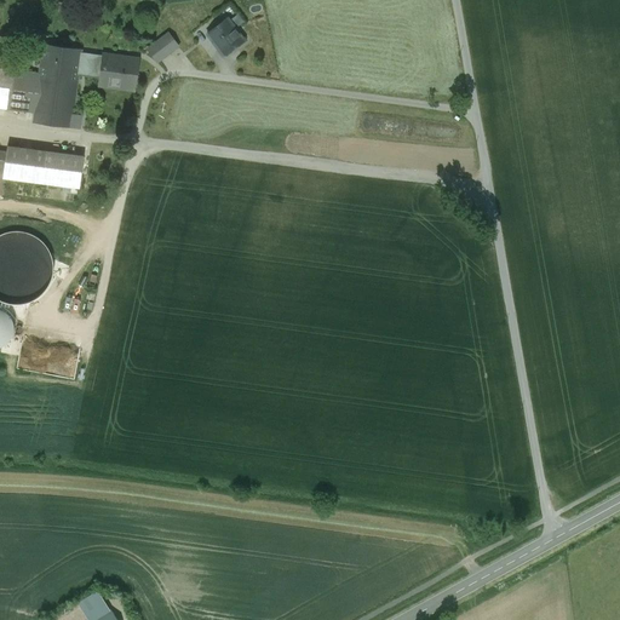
[(227,19),(207,34),(223,56),(242,41),(227,19)]
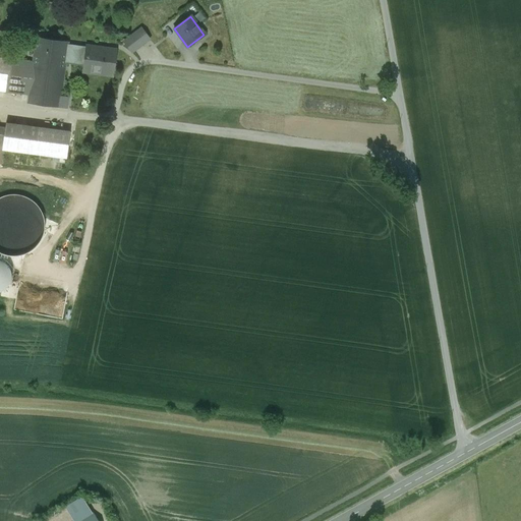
[(141,29),(124,42),(132,52),(150,40),(141,29)]
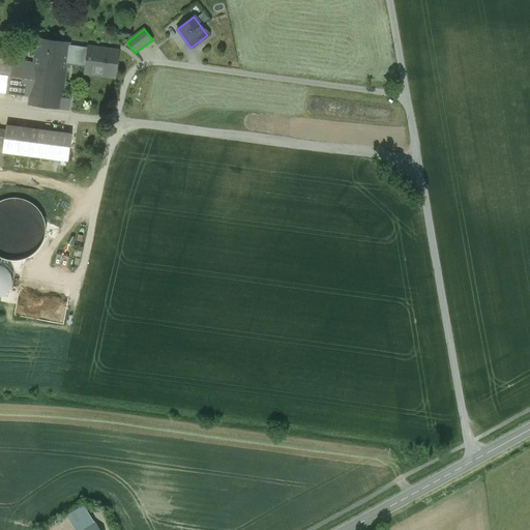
[(67,43),(38,39),(35,63),(30,97),(30,105),(68,110),(69,99),(61,98),(66,58),(86,61),(88,48),(67,45),(67,43)]
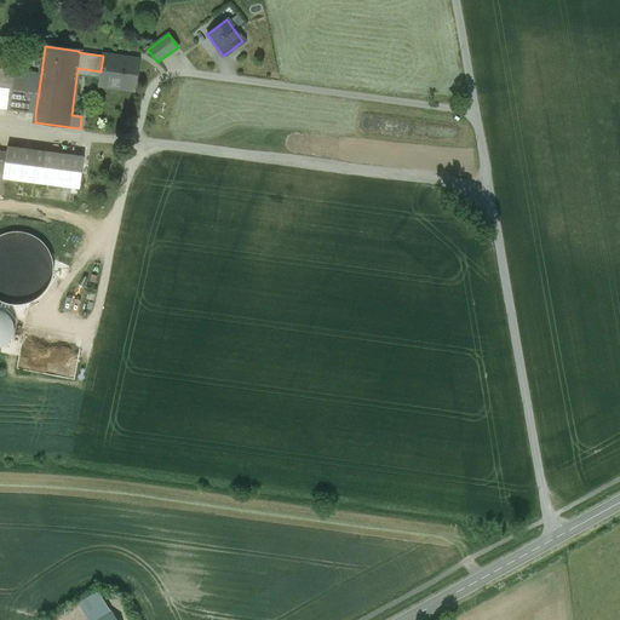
[(124,59),(116,58),(116,56),(103,55),(101,72),(99,86),(101,86),(101,84),(133,89),(133,91),(135,91),(139,59),(124,57),(124,59)]
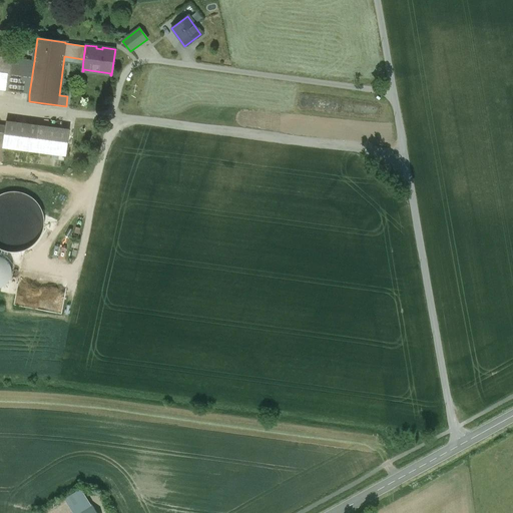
[(34,61),(0,56),(0,90),(29,94),(34,61)]
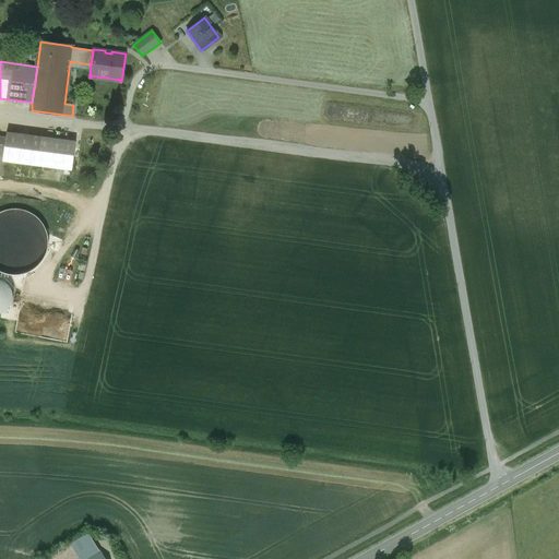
[(39,138),(8,133),(8,139),(4,159),(36,164),(39,138)]
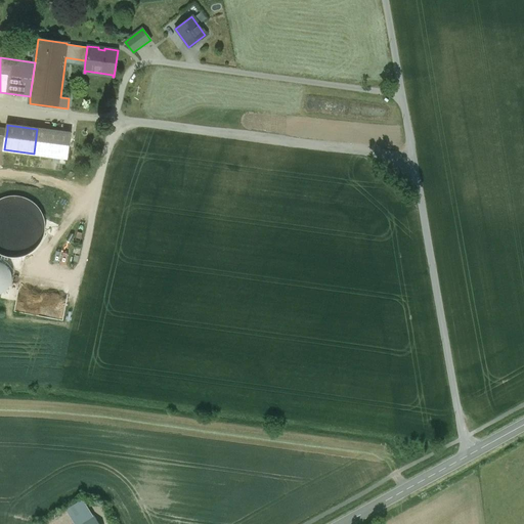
[(70,133),(37,129),(34,154),(53,157),(66,159),(70,133)]
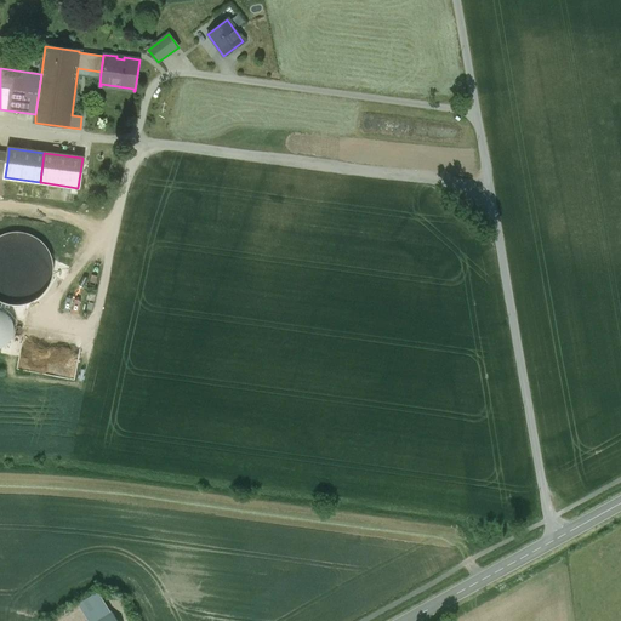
[(0,309),(17,315),(20,307),(49,294),(56,267),(43,237),(15,229),(0,235),(0,309)]
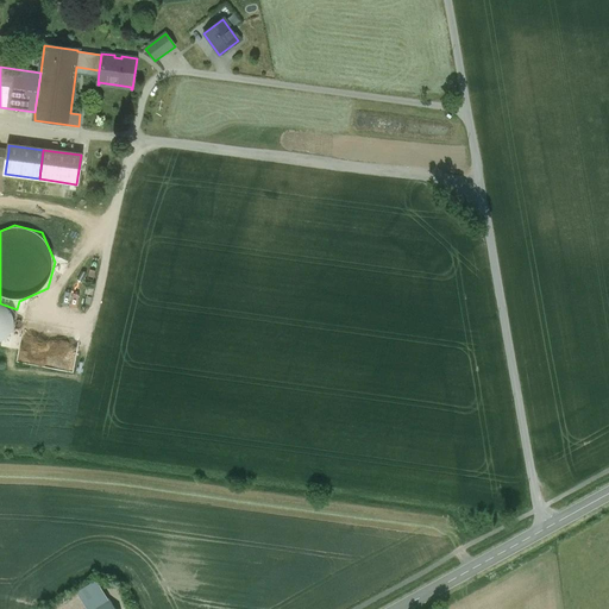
[(0,339),(20,334),(14,312),(11,313),(8,302),(0,303),(0,339)]
